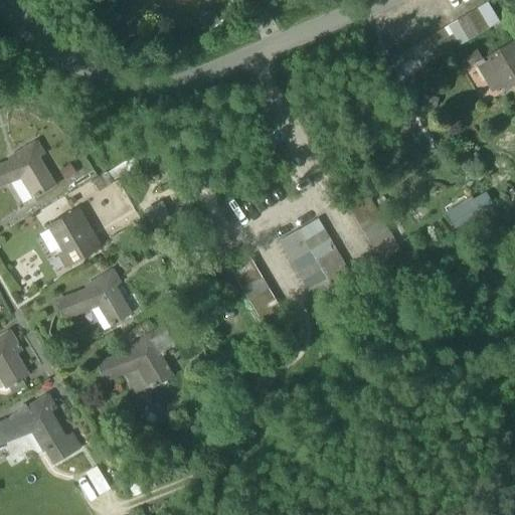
[(478,9),(489,28),(499,22),(488,3),(478,9)]
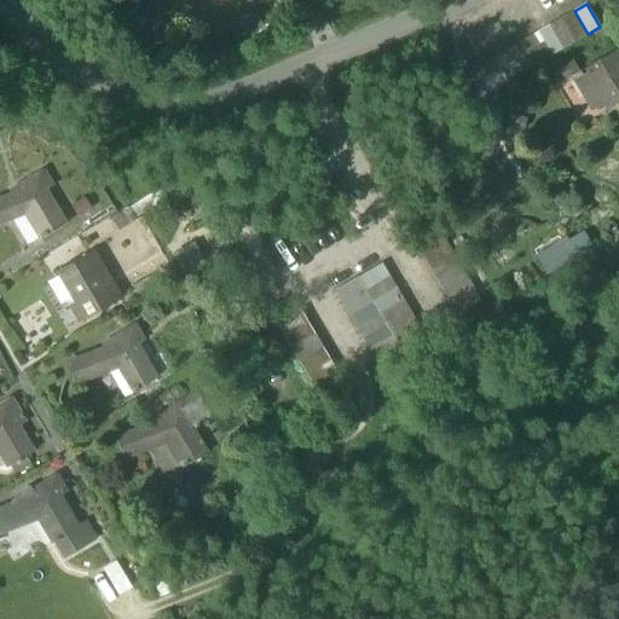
[(574,11),(562,18),(550,24),(538,32),(526,39),(515,46),(503,53),(491,59),(479,67),(467,74),(480,98),(493,91),(504,84),(516,76),(528,69),(541,62),(553,55),(565,48),(576,41),(588,34),(574,11)]
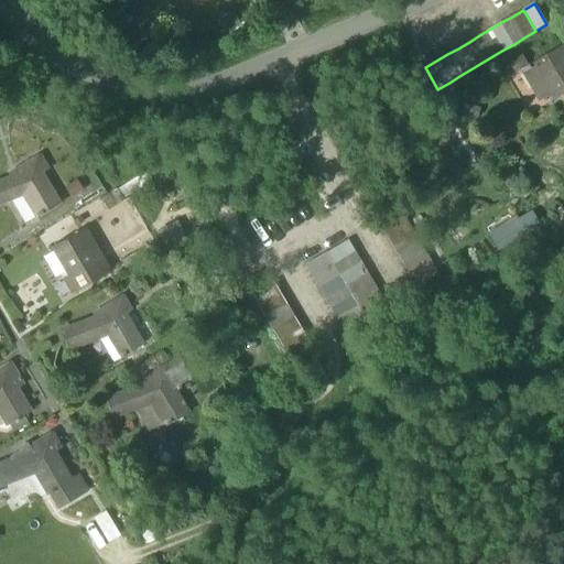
[(523,68),(542,100),(555,93),(559,98),(563,94),(563,49),(562,45),(523,68)]
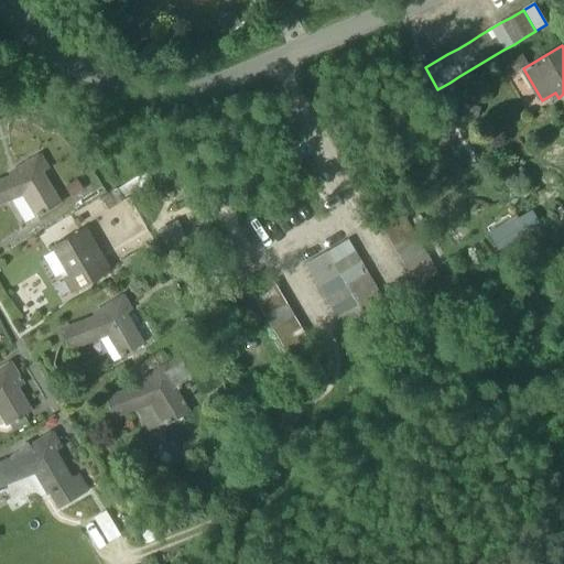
[(23,194),(38,218),(60,204),(41,173),(47,169),(41,158),(18,171),(20,175),(13,179),(0,183),(0,202),(10,199),(23,194)]
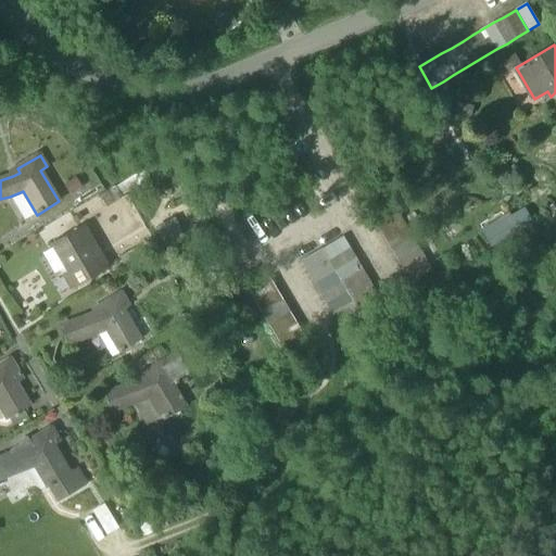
[(25,222),(37,215),(23,191),(10,197),(25,222)]
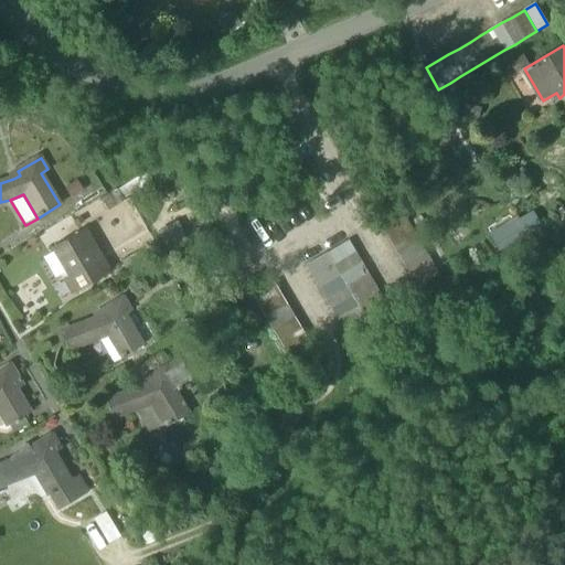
[(535,209),(488,228),(497,251),(545,231),(535,209)]
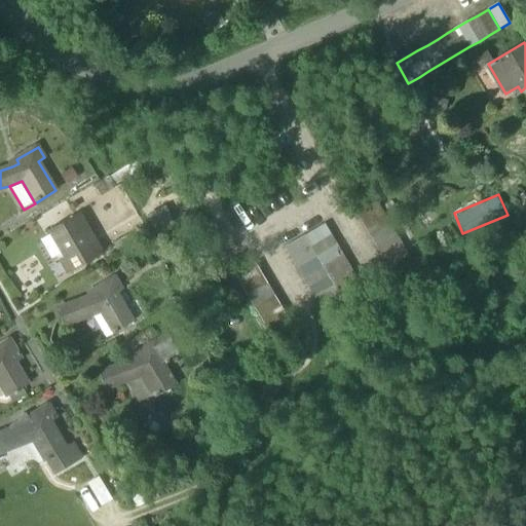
[(408,257),(402,247),(396,236),(389,226),(384,217),(378,207),(377,204),(372,196),(352,208),(359,218),(364,228),(370,238),(376,249),(382,258),(388,268),(408,257)]
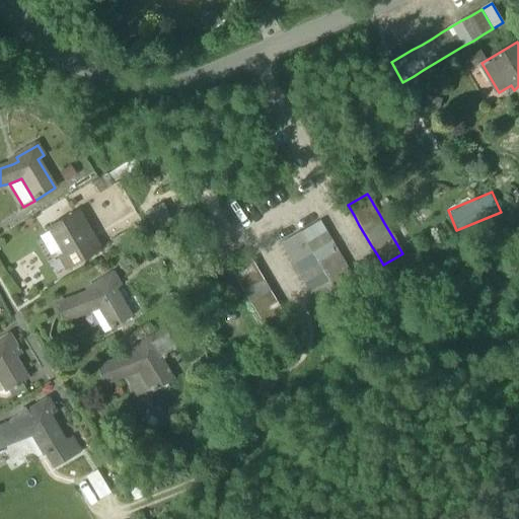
[(61,249),(72,267),(99,250),(76,212),(49,228),(50,231),(40,237),(50,255),(61,249)]
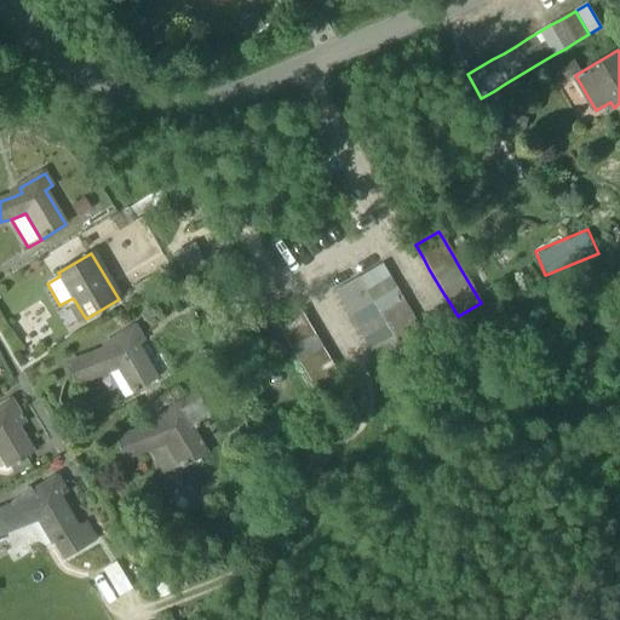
[(382,265),(359,279),(336,293),(343,304),(349,316),(356,328),(363,340),(371,352),(378,365),(401,350),(424,337),(417,325),(411,313),(403,300),(396,288),(389,277),(382,265)]
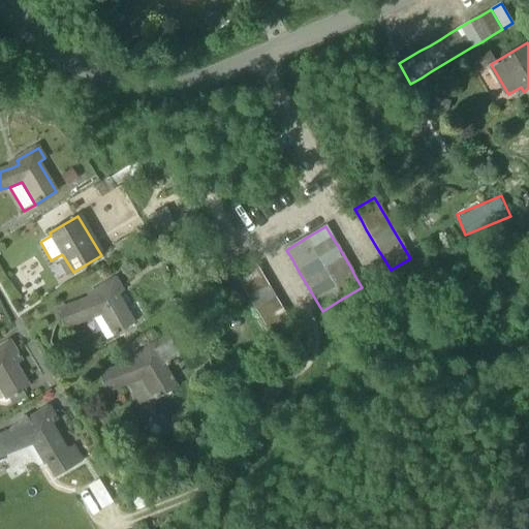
[(293,329),(287,317),(281,307),(275,297),(269,286),(262,276),(256,265),(236,277),(242,288),(248,299),(254,309),(260,319),(267,330),(273,341),(293,329)]
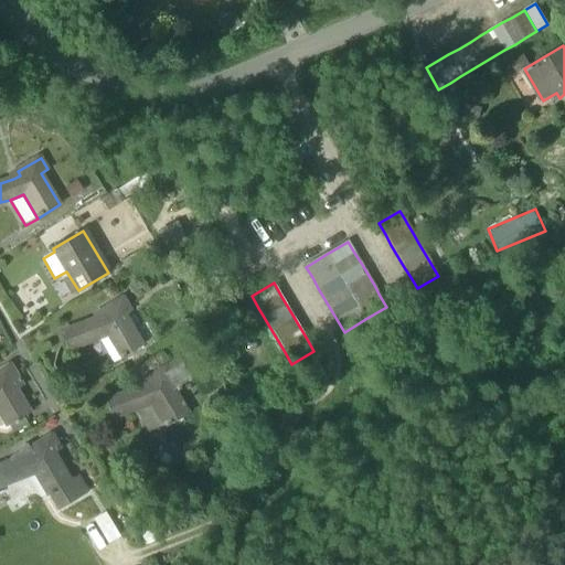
[(106,336),(120,359),(144,345),(125,313),(131,310),(124,298),(100,312),(103,316),(97,319),(62,332),(68,349),(97,339),(106,336)]
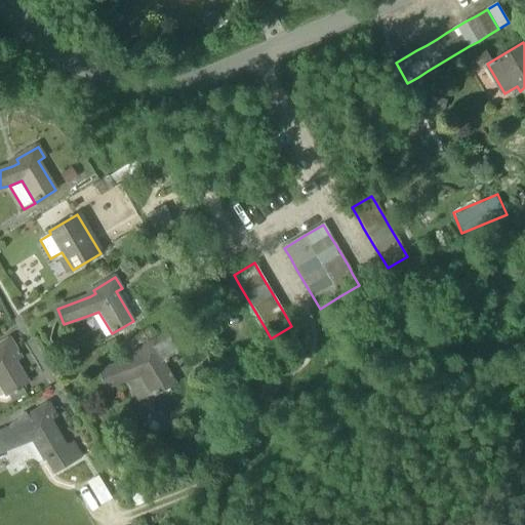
[(105,337),(112,333),(98,312),(90,315),(105,337)]
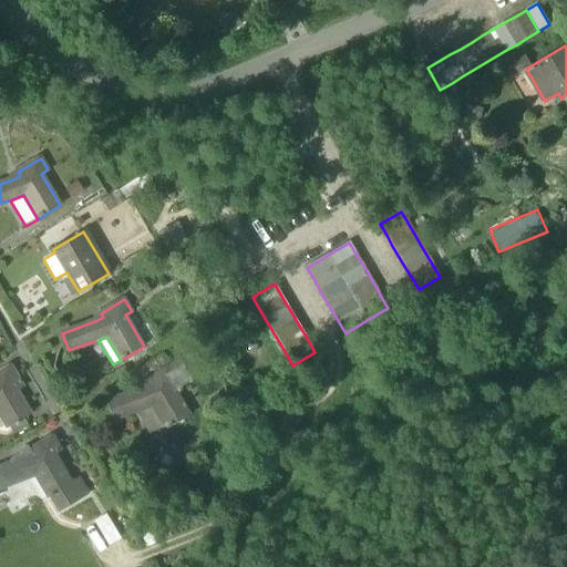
[(0,415),(7,428),(29,414),(16,391),(22,387),(10,367),(0,372),(0,415)]
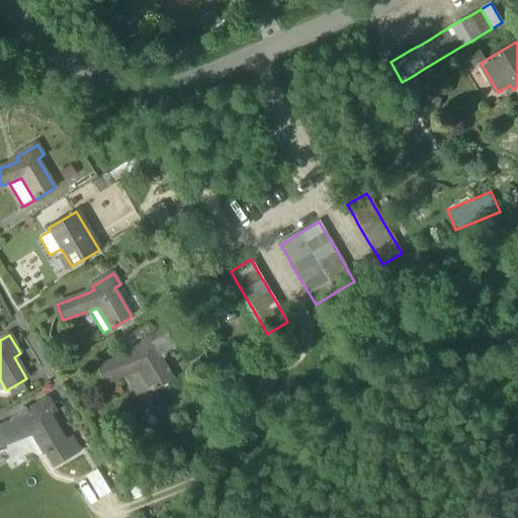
[(139,370),(152,392),(173,379),(156,350),(162,347),(156,336),(134,349),(136,352),(131,355),(98,367),(104,382),(139,370)]
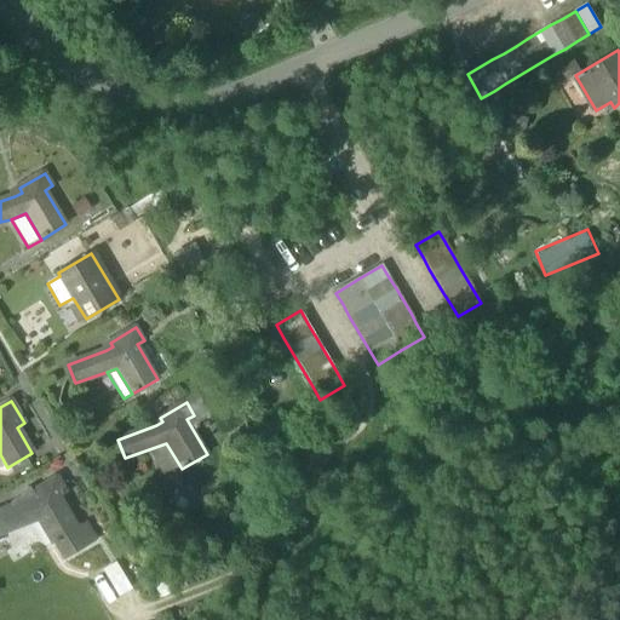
[(58,543),(67,557),(95,541),(84,524),(76,528),(57,495),(64,491),(57,478),(33,493),(32,491),(11,503),(12,506),(0,511),(0,533),(38,518),(53,545),(58,543)]
